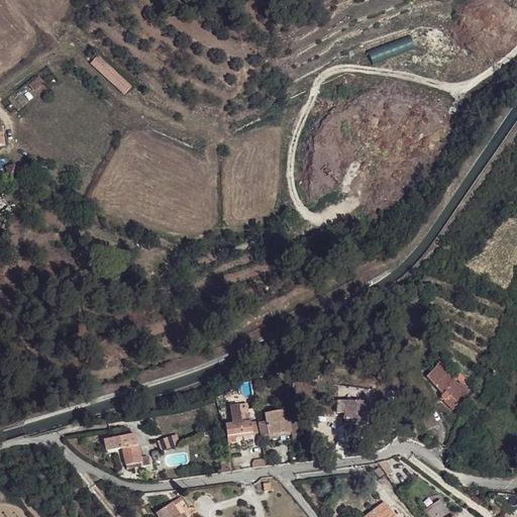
[(131,88),(97,57),(91,64),(124,95),(131,88)]
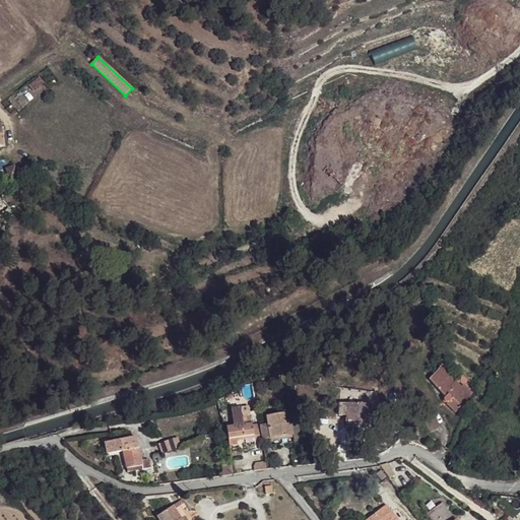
[(43,83),(40,78),(30,85),(34,90),(43,83)]
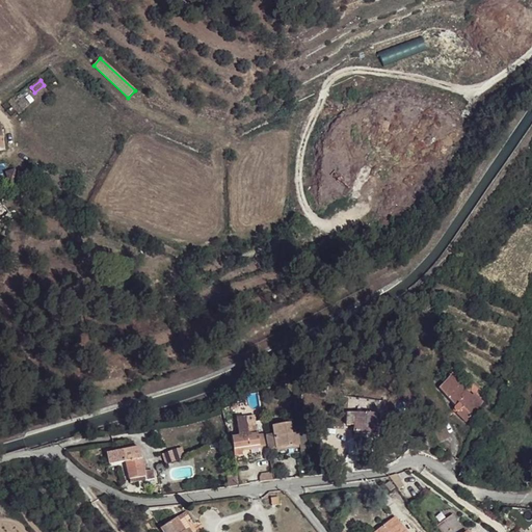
[(18,182),(15,170),(5,174),(9,185),(18,182)]
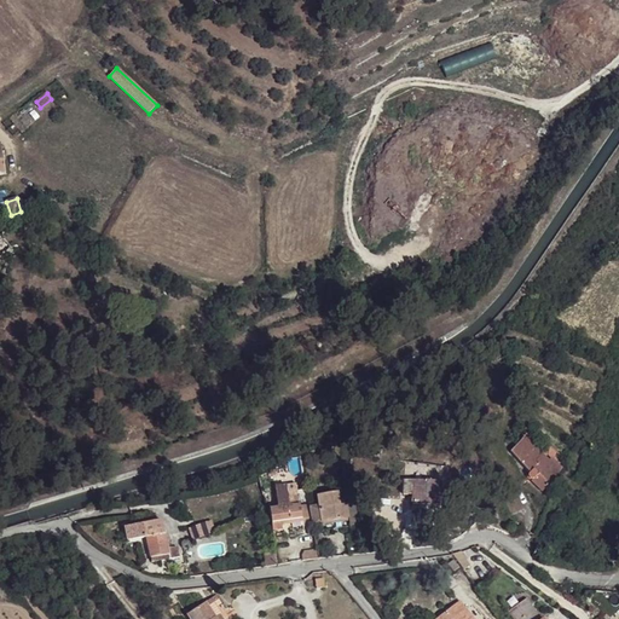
[(475,399),(480,391),(475,388),(470,395),(475,399)]
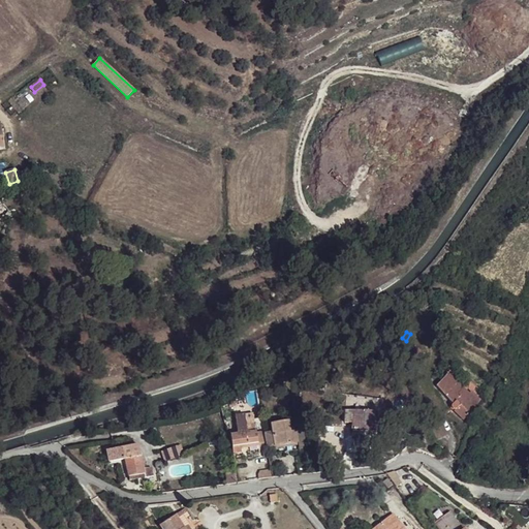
[(417,364),(425,354),(414,346),(406,355),(417,364)]
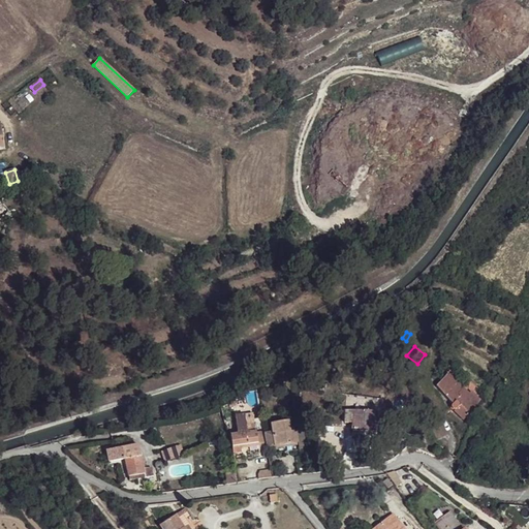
[(467,395),(446,375),(436,386),(453,404),(452,406),(452,408),(454,409),(456,409),(454,411),(463,421),(469,413),(477,405),(467,395)]
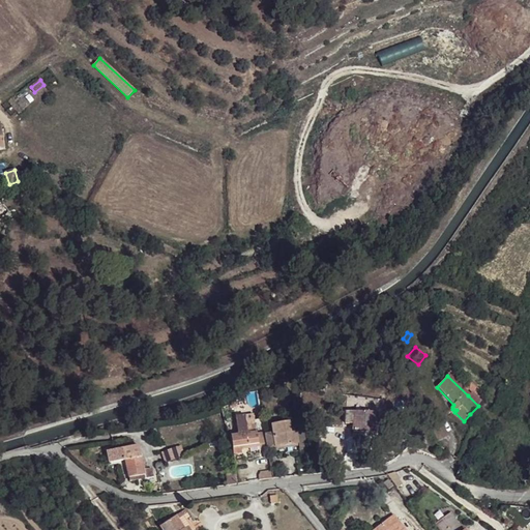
[(472,392),(468,395),(478,406),(481,401),(472,392)]
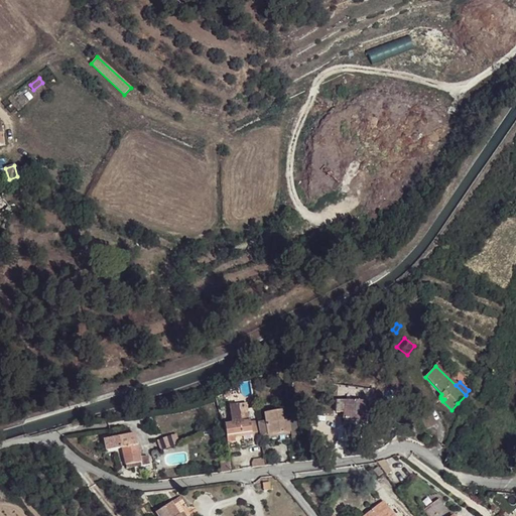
[(367,402),(337,401),(336,413),(344,413),(344,420),(353,421),(353,425),(366,425),(367,402)]
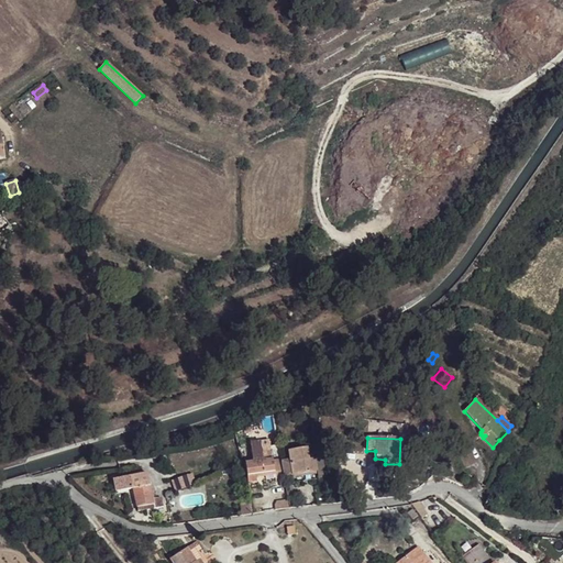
[(276,482),(280,481),(278,465),(274,465),(273,462),(273,459),(272,459),(269,441),(250,443),(253,462),(245,463),(246,476),(264,473),(265,479),(275,478),(276,482)]
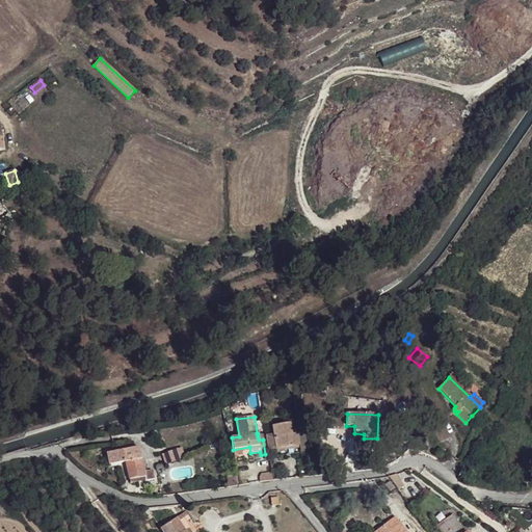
[(290,424),(272,427),(274,435),(276,449),(299,445),(297,434),(297,433),(292,434),(290,424)]
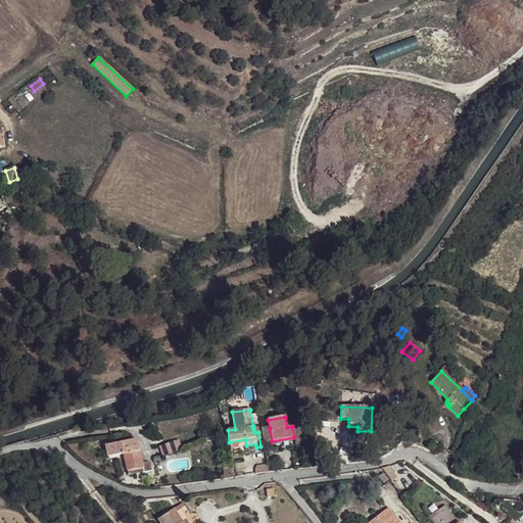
[(435,417),(425,423),(433,435),(442,430),(435,417)]
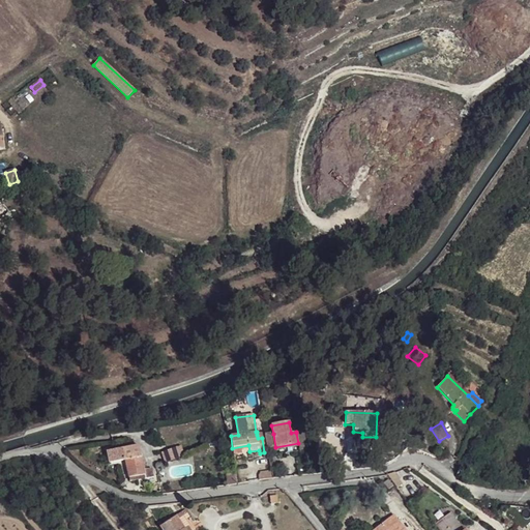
[(303,431),(296,433),(298,443),(305,442),(303,431)]
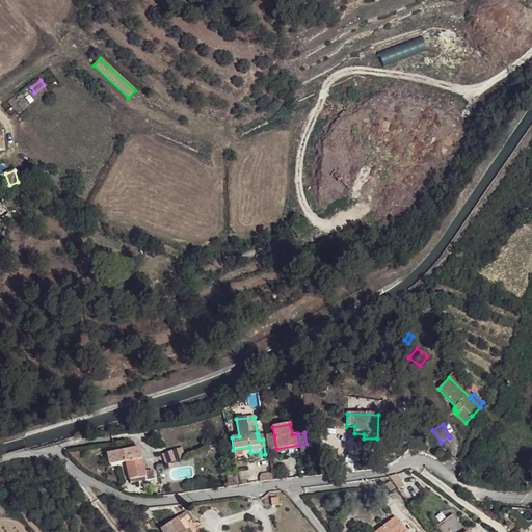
[(263,440),(265,454),(269,454),(268,453),(266,436),(266,434),(258,436),(259,440),(263,440)]
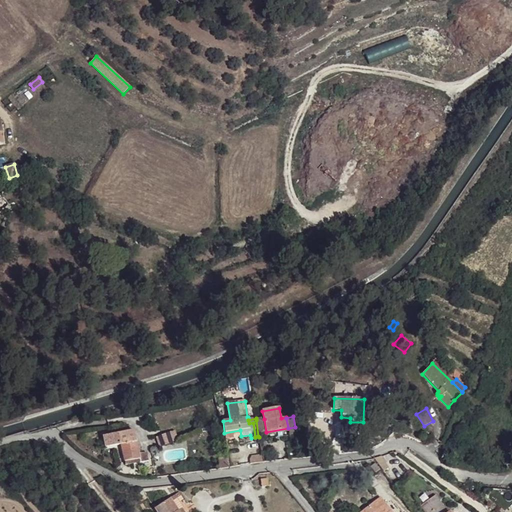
[(264,419),(256,420),(258,436),(266,435),(266,432),(264,419)]
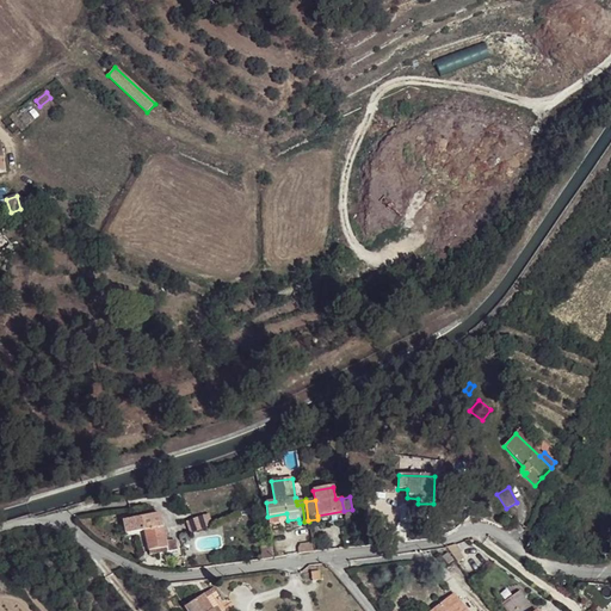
[(449,519),(462,511),(457,504),(444,511),(449,519)]
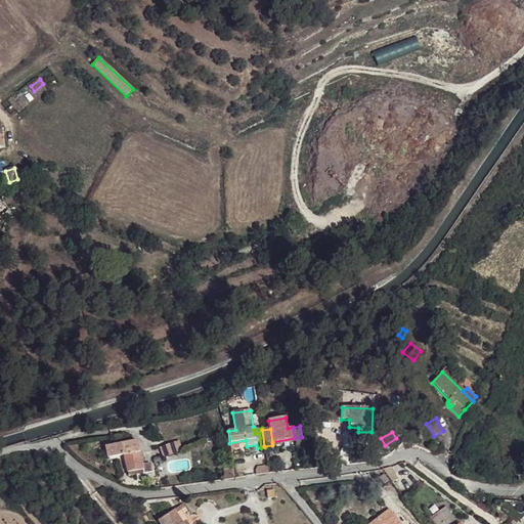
[(105,447),(106,451),(111,457),(123,455),(127,472),(128,472),(142,470),(142,474),(151,472),(149,464),(142,465),(136,441),(105,447)]
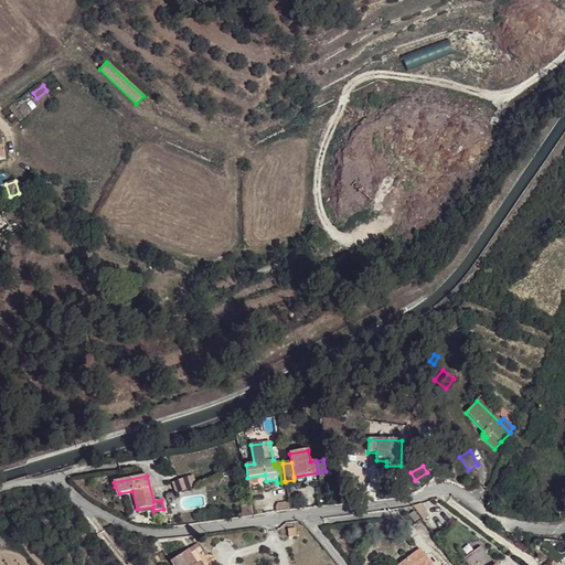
[(192,488),(191,486),(188,477),(172,483),(176,493),(192,488)]
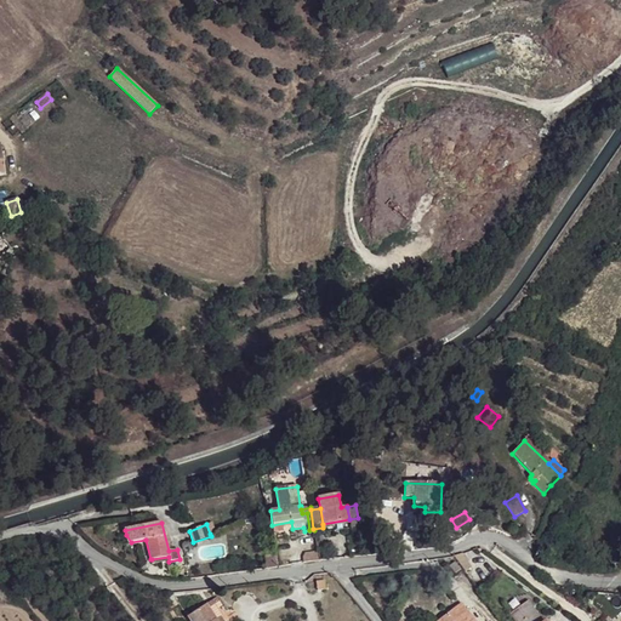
[(303,563),(319,560),(318,552),(306,553),(303,558),(303,563)]
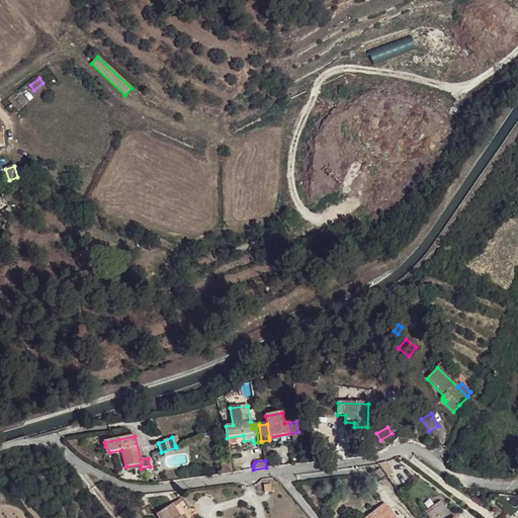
[(230,461),(221,462),(222,475),(233,472),(230,461)]
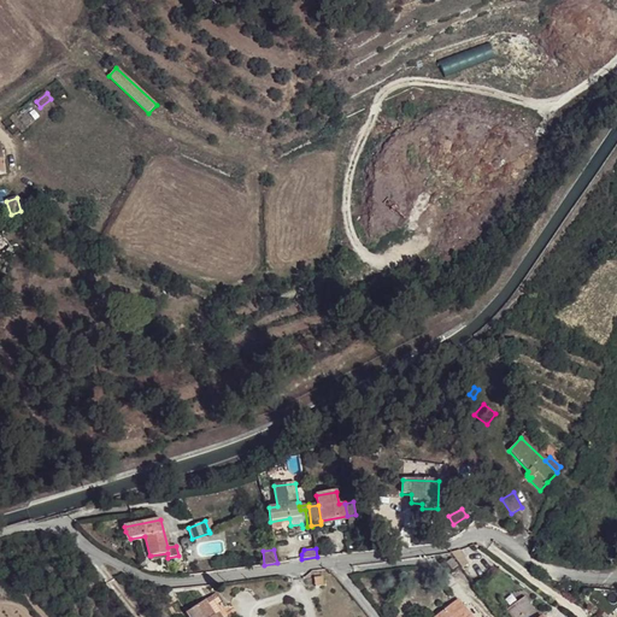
[(459,550),(451,553),(463,569),(469,564),(462,553),(459,550)]
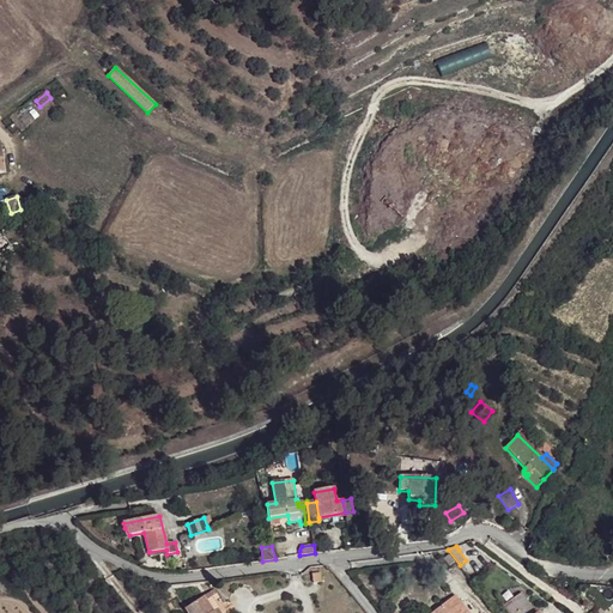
[(454,563),(448,556),(443,559),(449,566),(454,563)]
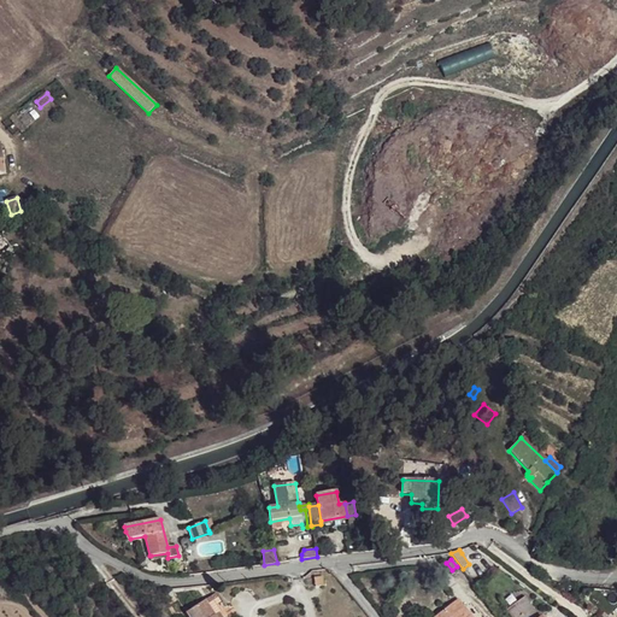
[(324,585),(322,576),(313,577),(315,586),(324,585)]
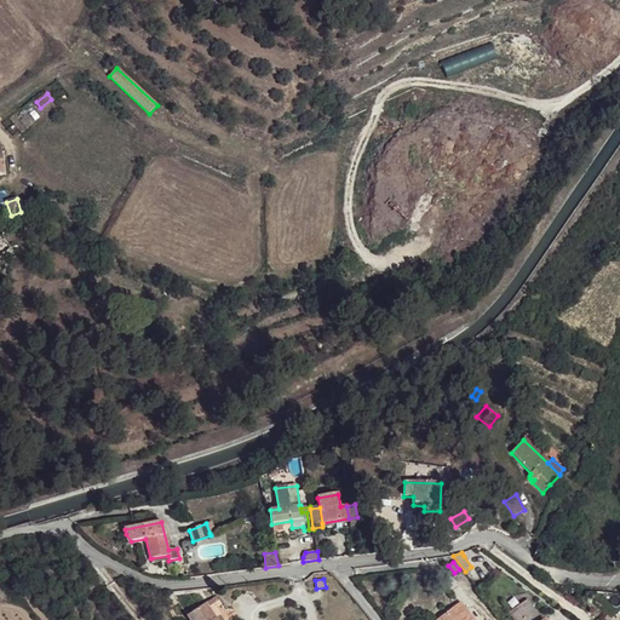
[(212,601),(206,604),(216,619),(222,619),(214,610),(217,608),(212,601)]
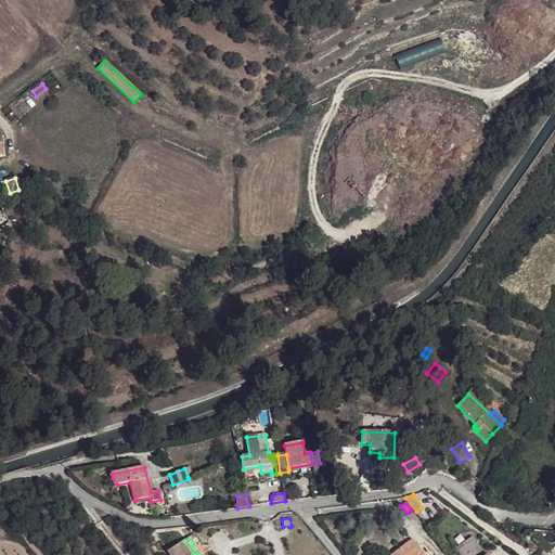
[(483,554),(470,538),(455,550),(460,554),(483,554)]
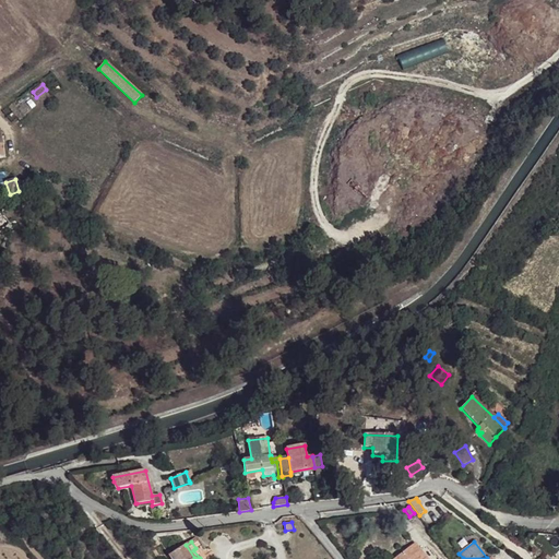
[(194,558),(186,545),(181,548),(178,544),(171,548),(175,552),(168,556),(170,558),(194,558)]
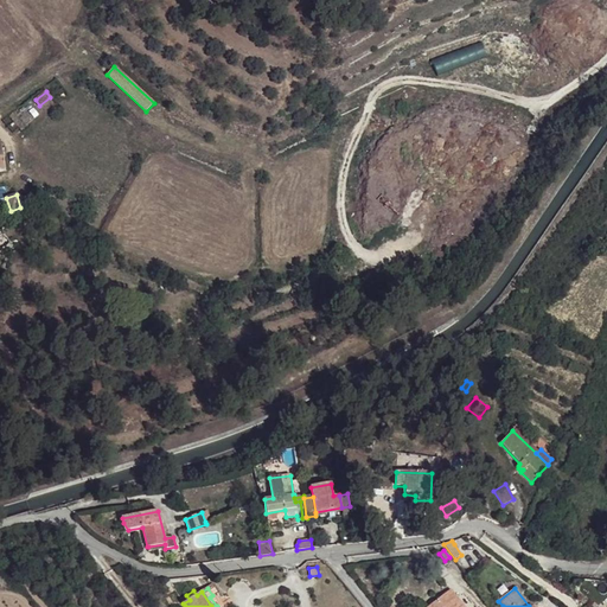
[(451,590),(433,604),(435,606),(459,606),(454,601),(458,599),(451,590)]
